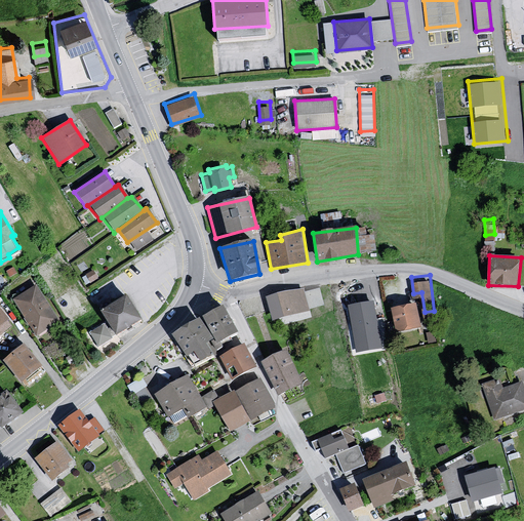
[(35,285),(12,299),(34,335),(57,319),(35,285)]
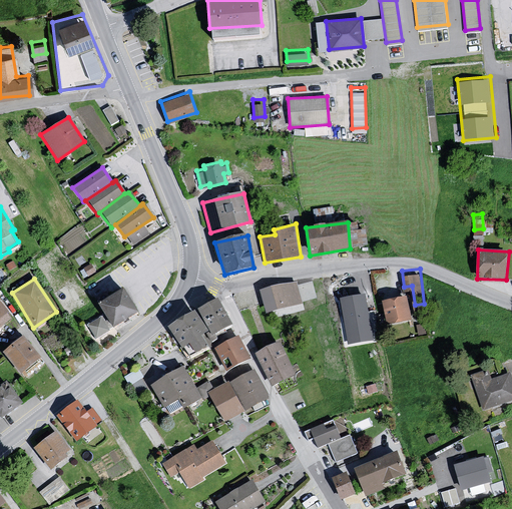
[(299,303),(293,280),(261,289),(266,311),(299,303)]
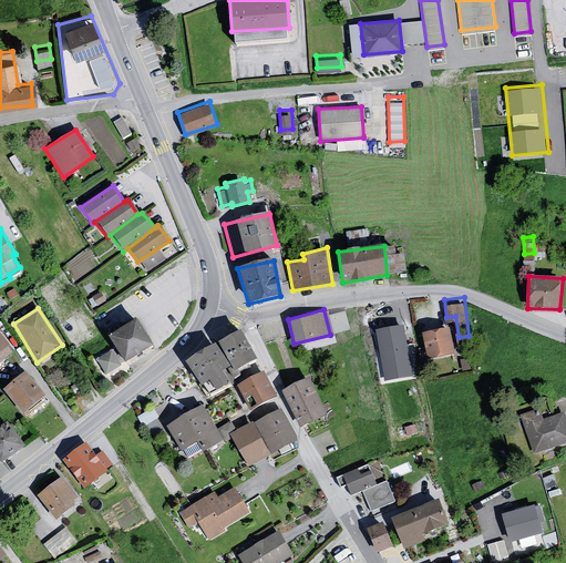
[(135,319),(107,335),(123,362),(152,345),(135,319)]
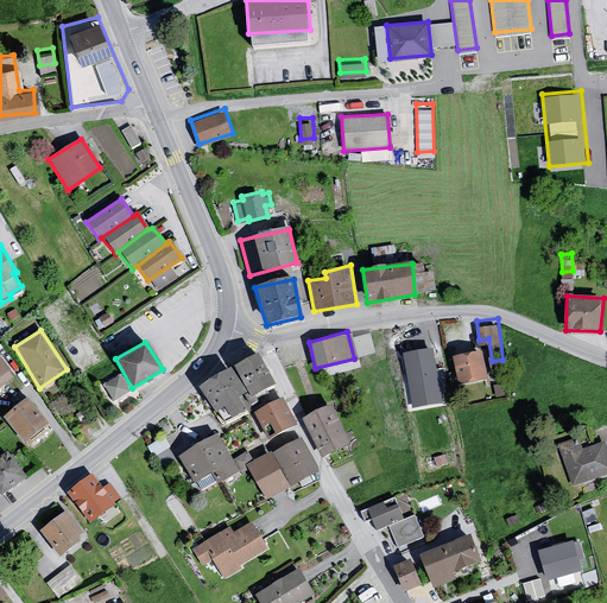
[(443,399),(434,344),(402,349),(410,405),(443,399)]
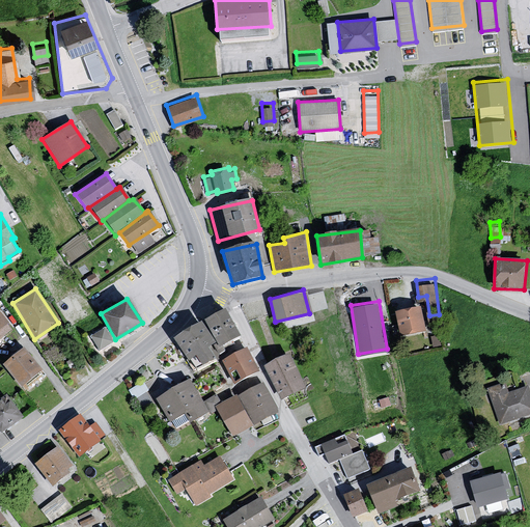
[(420,306),(394,310),(400,336),(425,332),(420,306)]
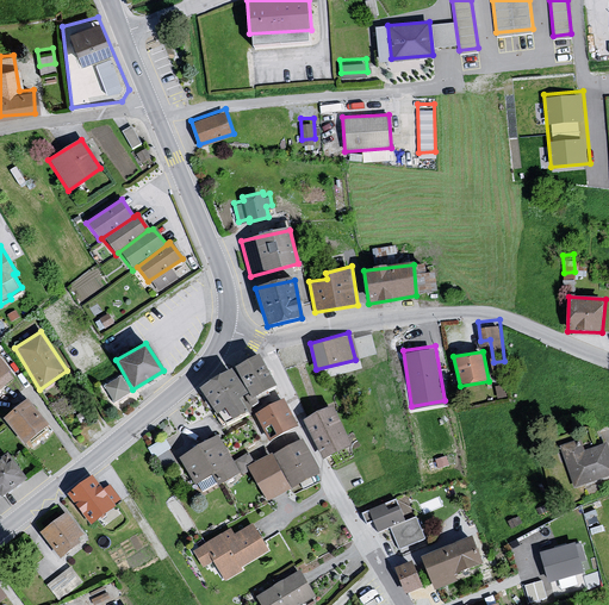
[(258,355),(230,368),(246,394),(241,397),(247,410),(256,404),(253,398),(274,387),(258,355)]
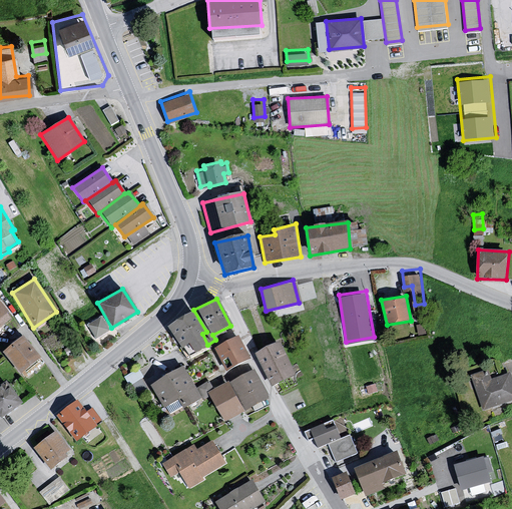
[(0,326),(10,319),(0,305),(0,326)]
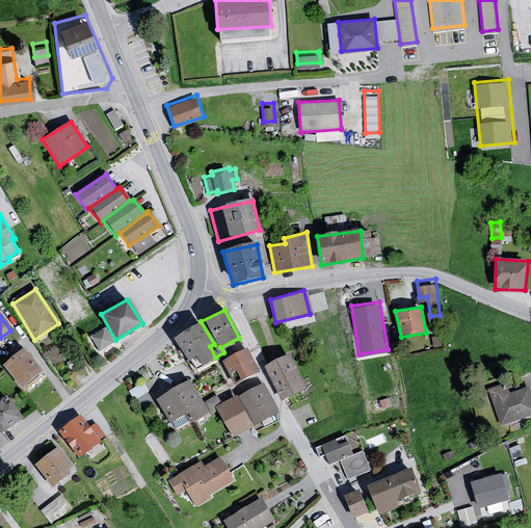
[(201,321),(173,339),(193,371),(214,361),(208,347),(210,346),(214,344),(201,321)]
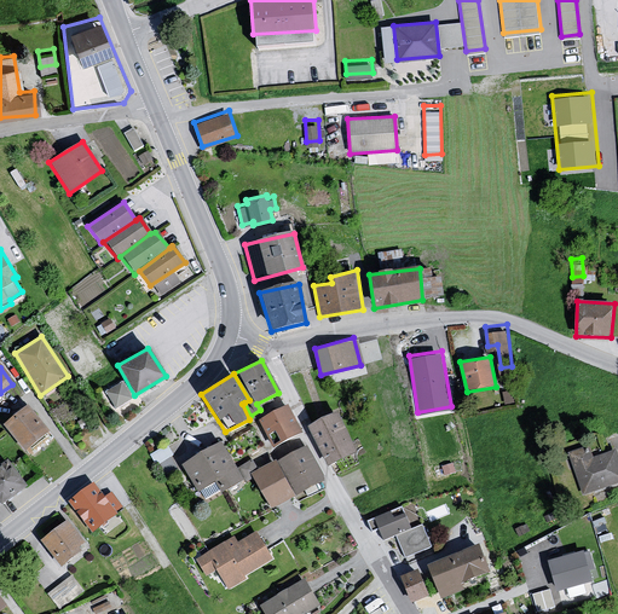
[(122,375),(105,384),(115,401),(132,392),(122,375)]
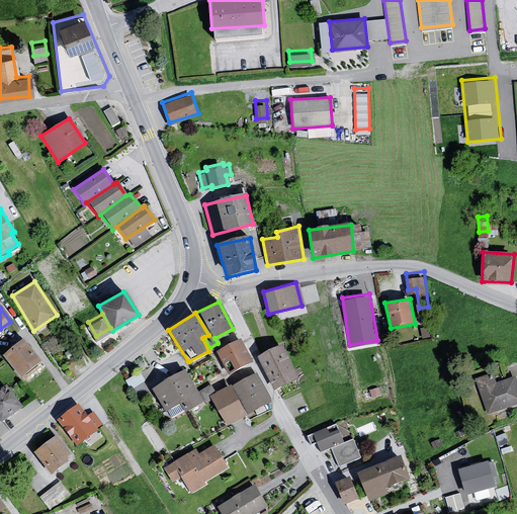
[(241,338),(216,350),(228,374),(251,360),(241,338)]
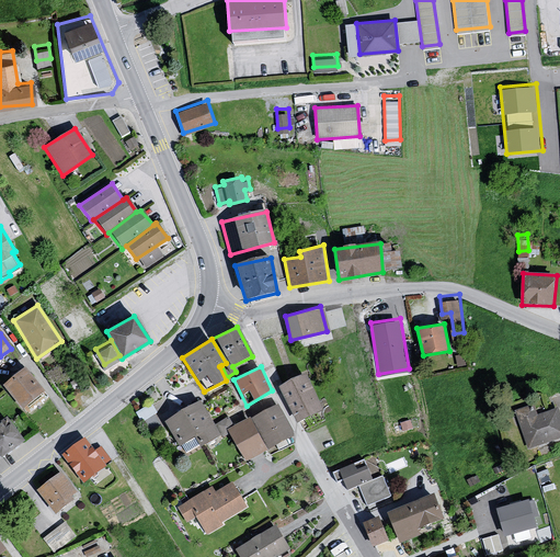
[(3,385),(22,409),(44,390),(25,367),(3,385)]
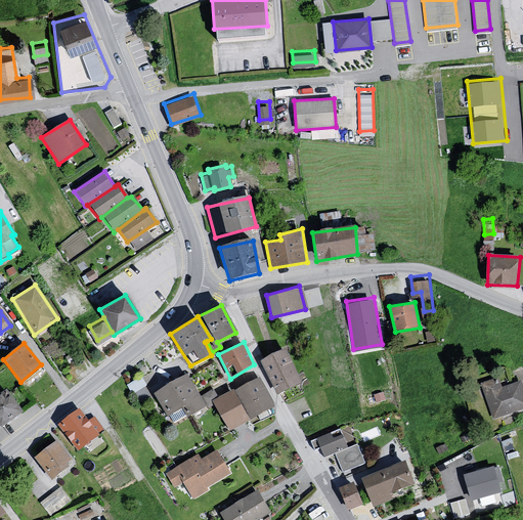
[(286,348),(262,359),(279,392),(301,382),(286,348)]
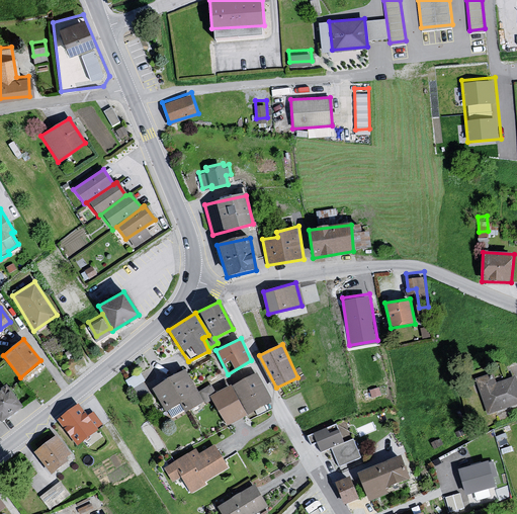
[(125,374),(130,382),(144,375),(140,367),(125,374)]
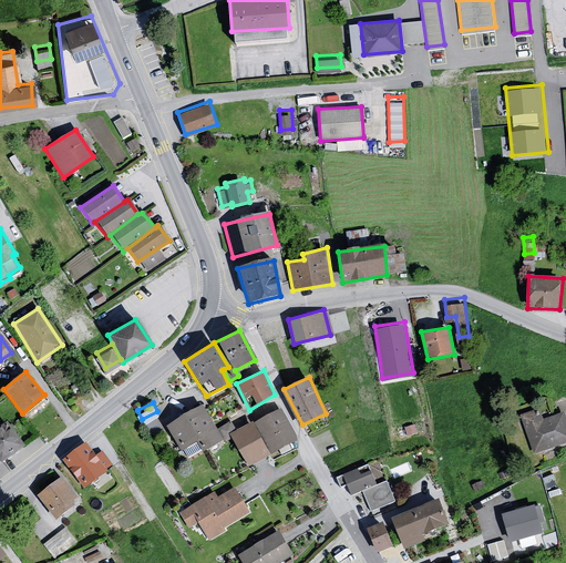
[(203,405),(166,425),(187,457),(219,439),(203,405)]
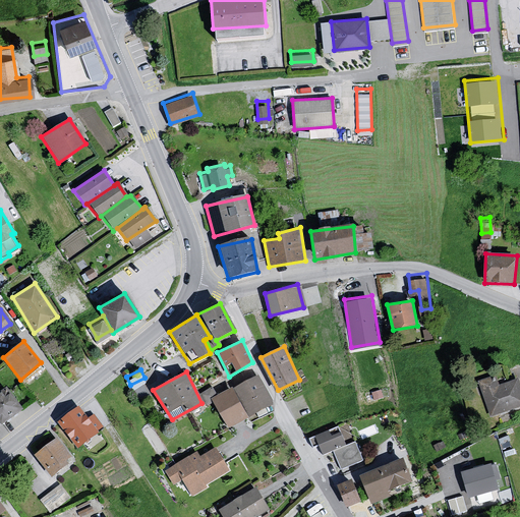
[(255,374),(210,398),(228,428),(274,403),(255,374)]
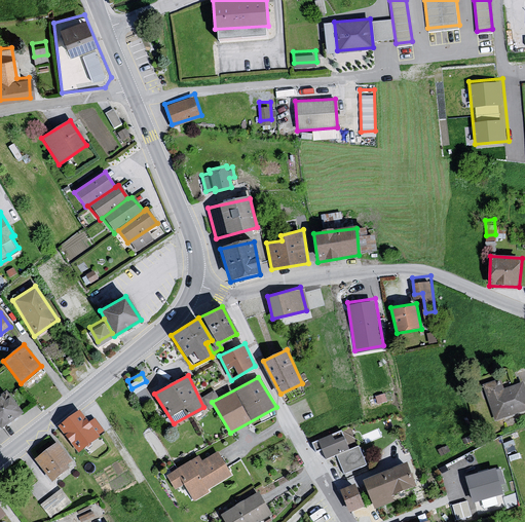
[(499,380),(482,383),(497,418),(524,409),(524,387),(523,381),(502,388),(499,380)]
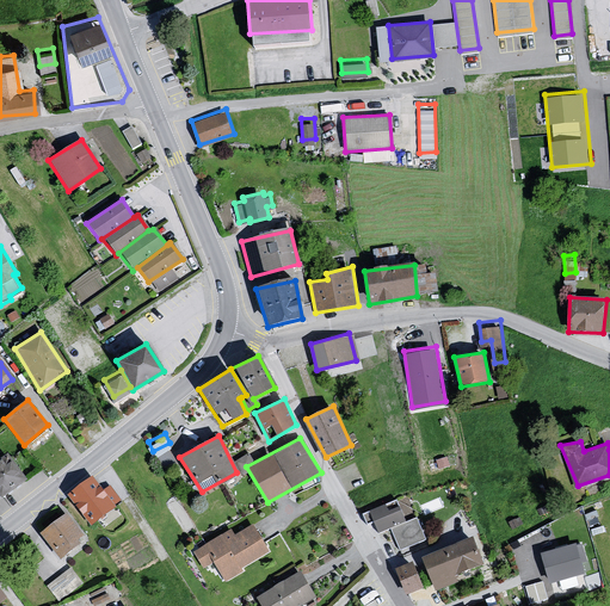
[(7,453),(0,458),(0,499),(24,480),(7,453)]
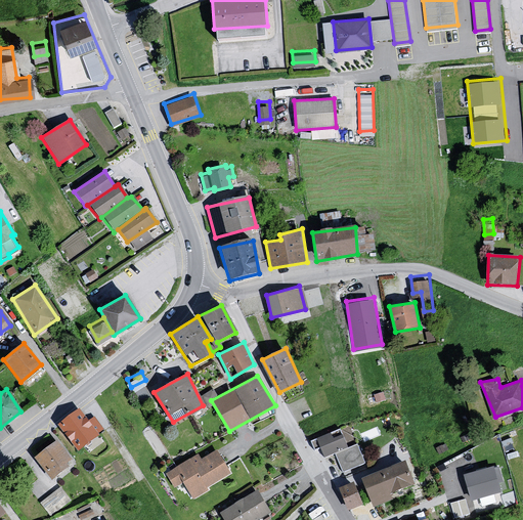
[(79,409),(56,425),(78,450),(104,427),(93,416),(88,419),(79,409)]
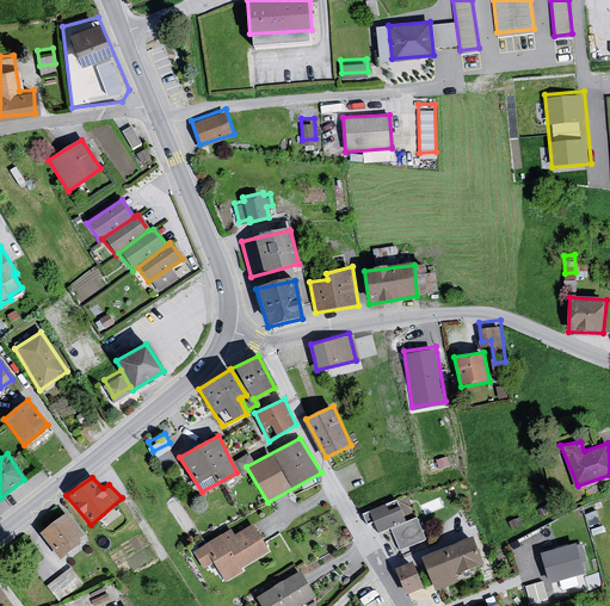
[(398,500),(365,512),(375,532),(405,520),(398,500)]
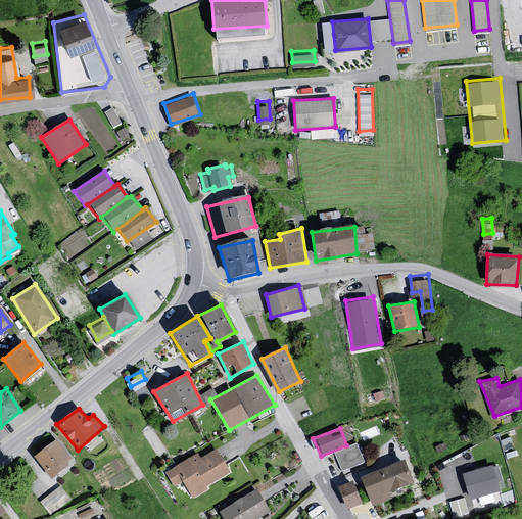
[(55,439),(34,457),(51,477),(72,459),(55,439)]
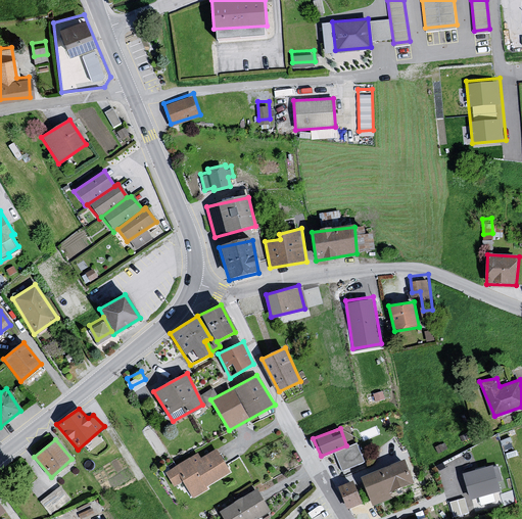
[(196,451),(163,470),(175,485),(181,481),(190,498),(230,471),(215,447),(200,457),(196,451)]
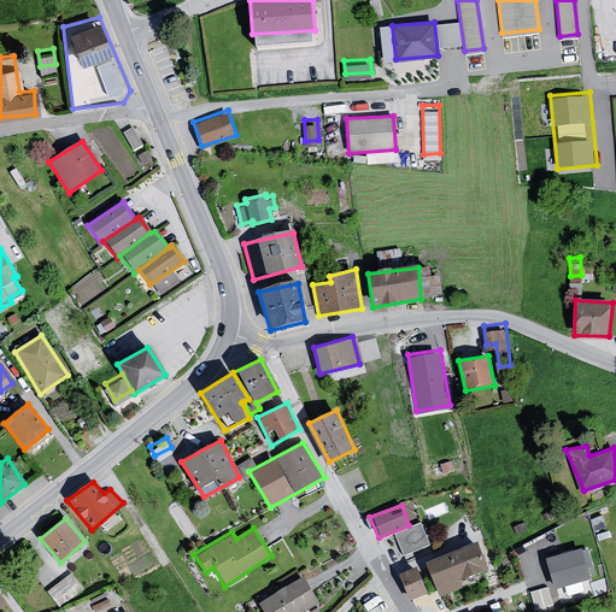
[(477,543),(424,563),(426,564),(435,590),(438,596),(488,570),(477,543)]
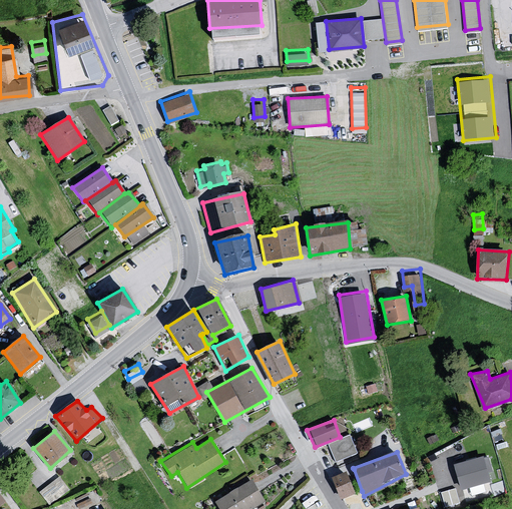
[(484,453),(453,462),(461,488),(491,479),(484,453)]
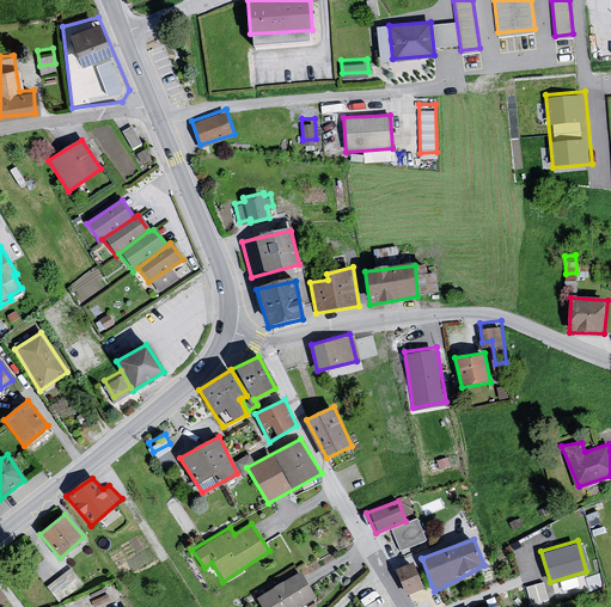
[(422,559),(395,569),(407,596),(432,586),(422,559)]
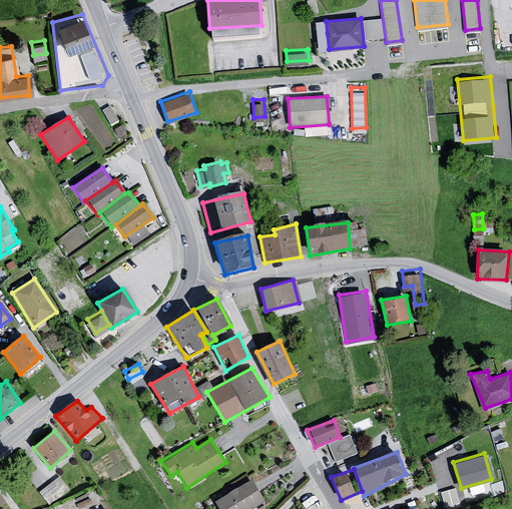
[(39,485),(48,499),(69,485),(60,471),(39,485)]
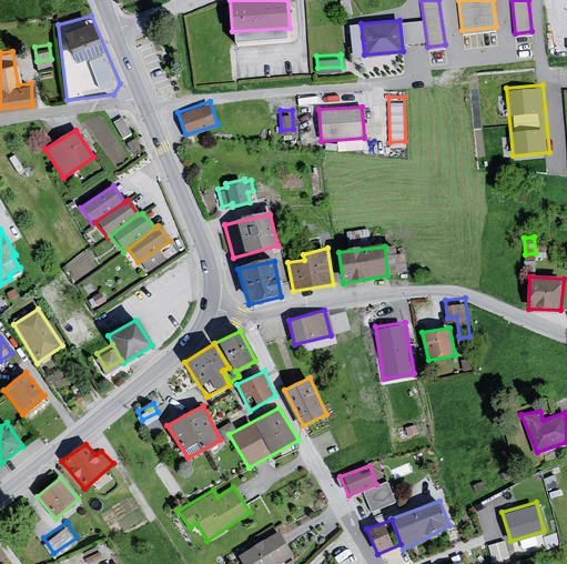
[(277,532),(239,554),(243,563),(275,563),(293,554),(277,532)]
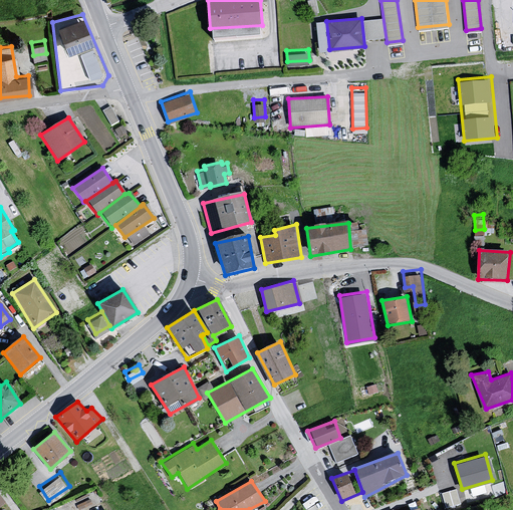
[(445,501),(459,499),(457,484),(443,486),(445,501)]
